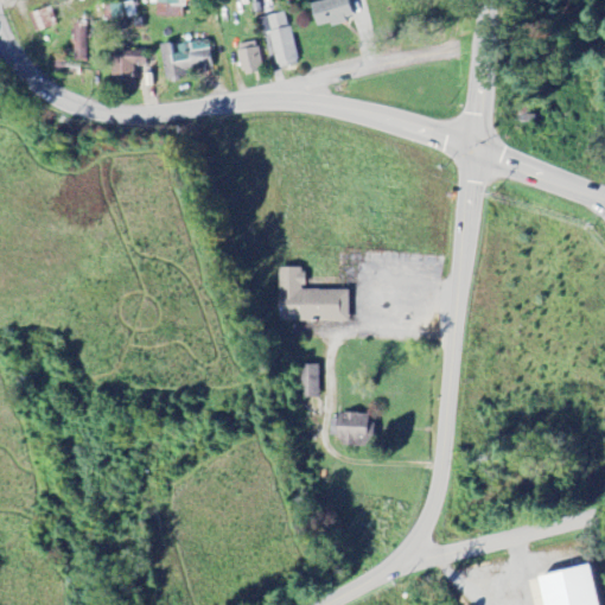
[(354,17),(348,0),(323,0),(311,4),(318,27),(354,17)]
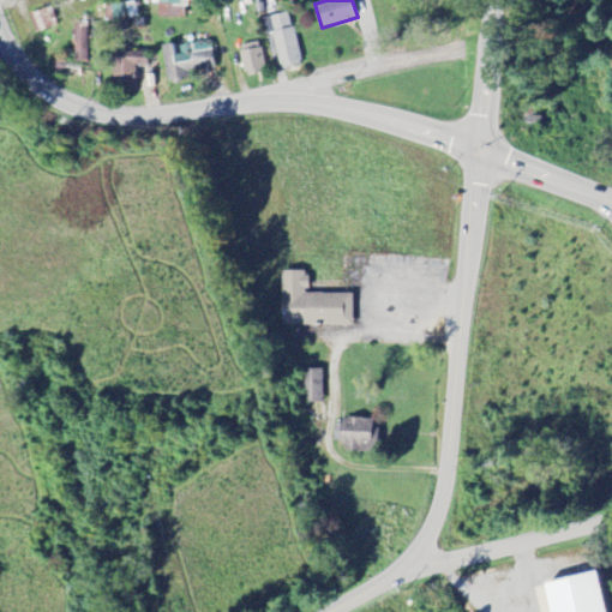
[(58,25),(54,6),(33,11),(37,29),(58,25)]
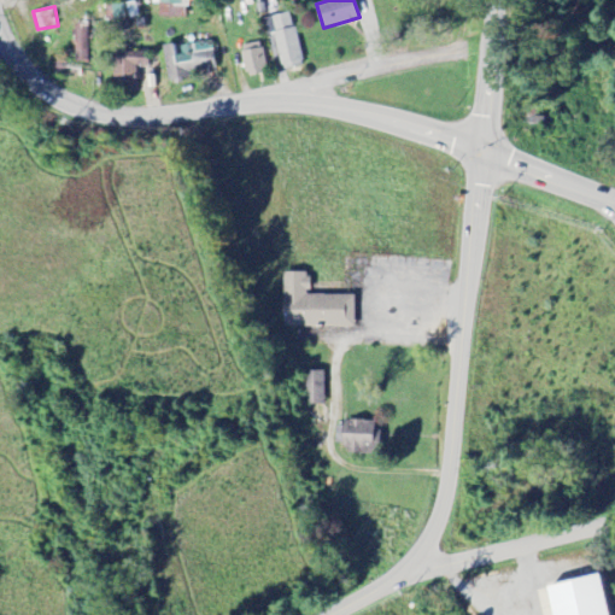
[(273,15),(282,69),(303,64),(293,11),(273,15)]
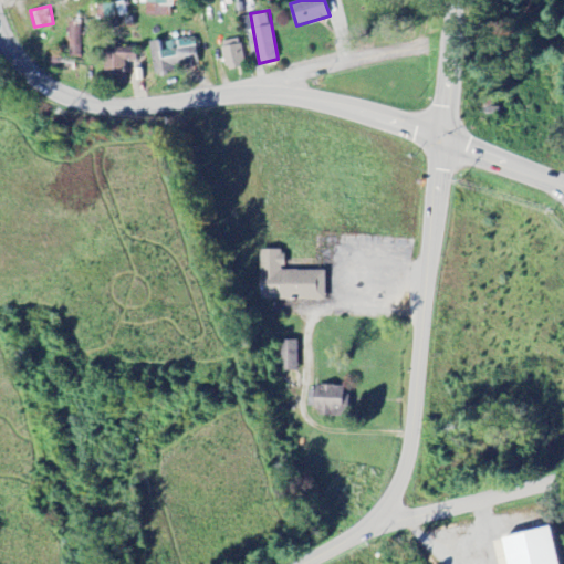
[(69,58),(82,58),(84,20),(70,19),(69,58)]
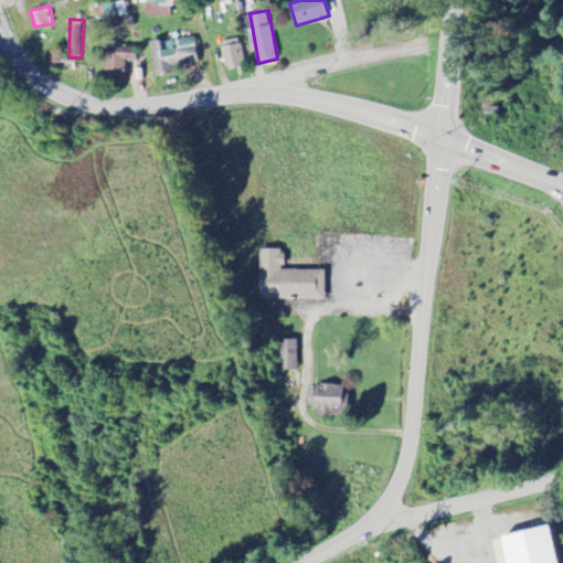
[(149,42),(155,72),(200,63),(194,36),(171,41),(172,48),(163,49),(161,40),(149,42)]
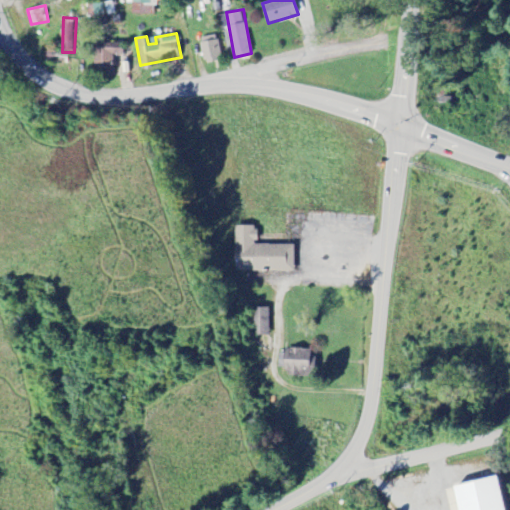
[(201,36),(204,61),(221,59),(218,34),(201,36)]
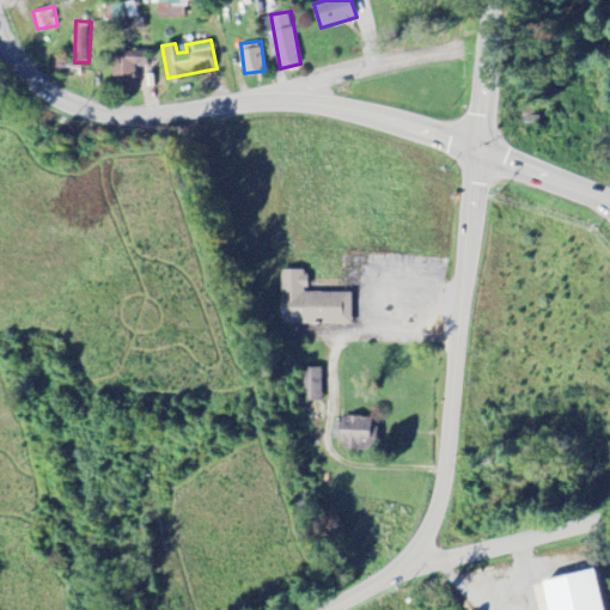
[(133,56),(111,56),(113,85),(134,84),(133,56)]
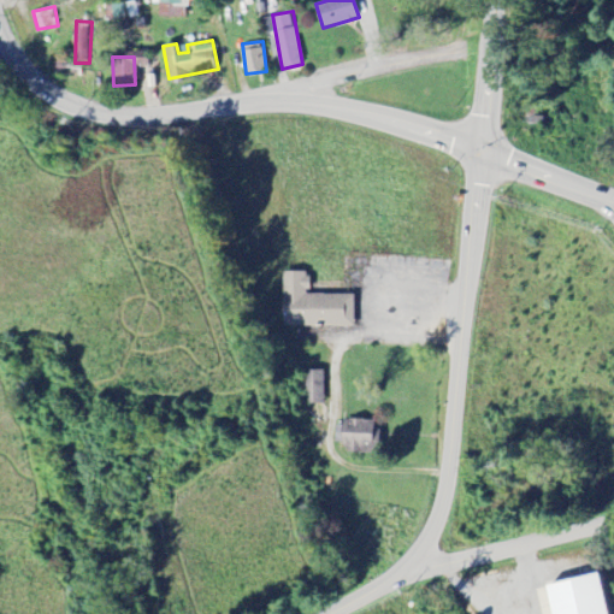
[(283,325),(353,324),(353,293),(308,293),(308,270),(283,270),(283,325)]
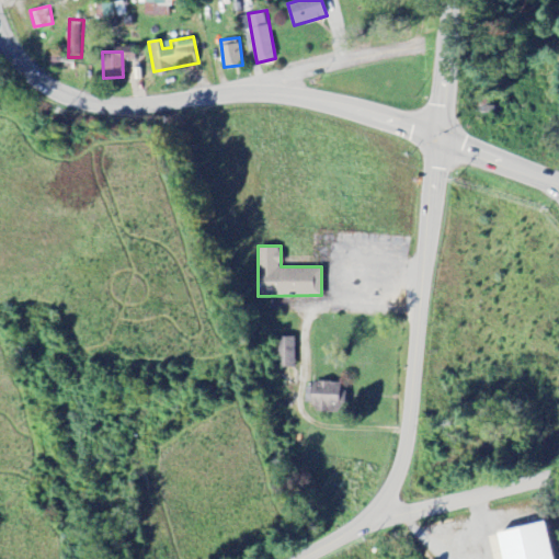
[(295,335),(275,337),(276,366),(296,366),(295,335)]
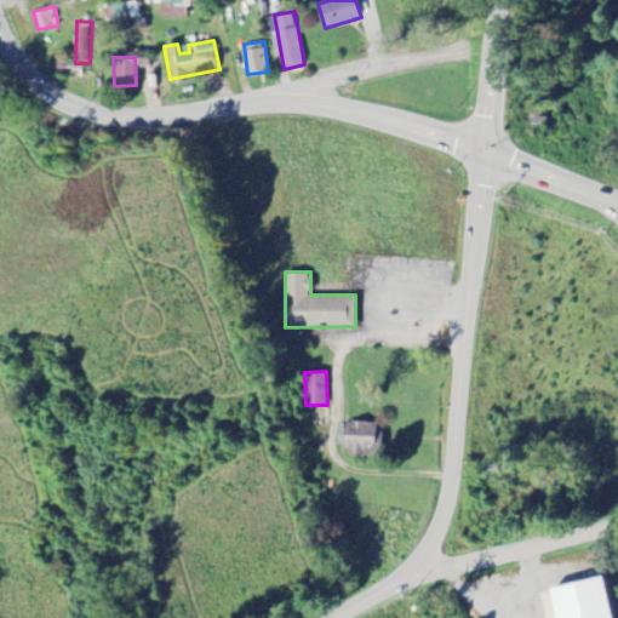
[(379,422),(345,421),(344,453),(378,455),(379,422)]
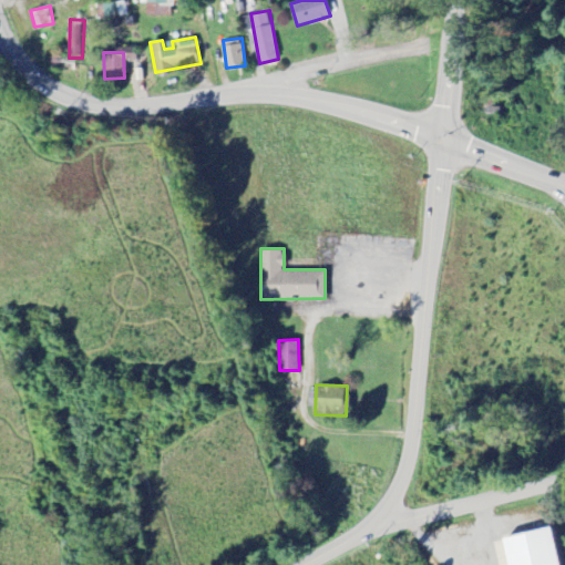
[(502,536),(507,564),(558,564),(551,526),(502,536)]
